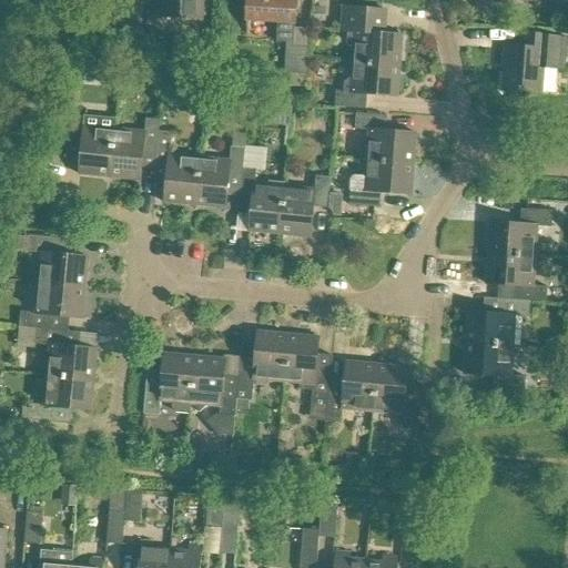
[(201,21),(202,0),(161,0),(160,19),(201,21)]
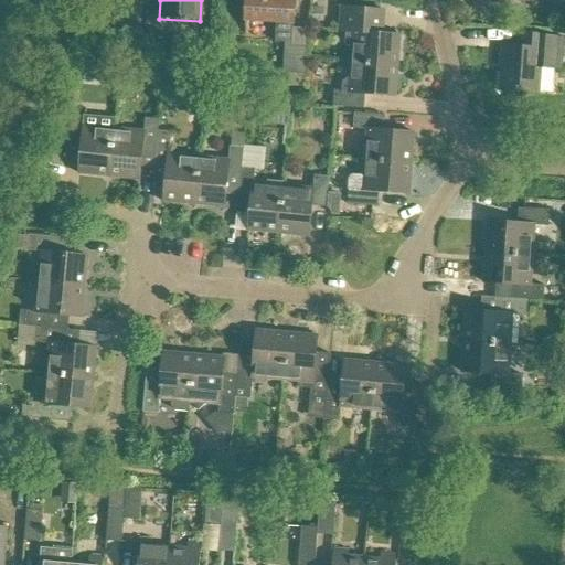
[(307,44),(291,43),(294,0),(246,0),(245,20),(276,22),(275,42),(285,42),(283,73),(289,73),(288,84),(304,85),(307,44)]
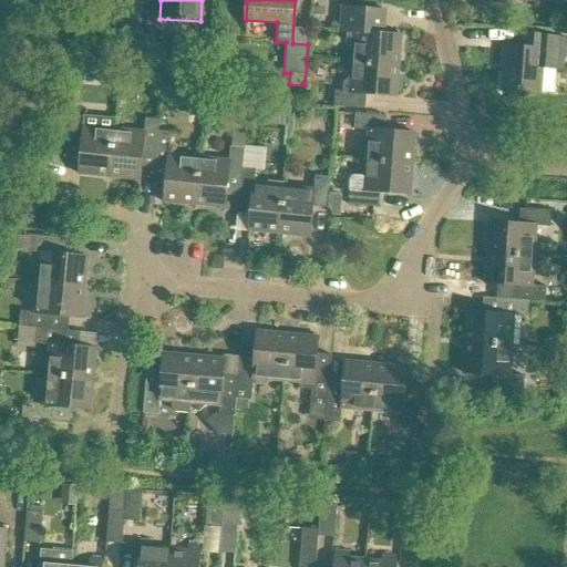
[(342,4),(341,16),(340,32),(348,32),(347,45),(352,47),(350,63),(400,68),(402,37),(384,34),(387,8),(342,4)]
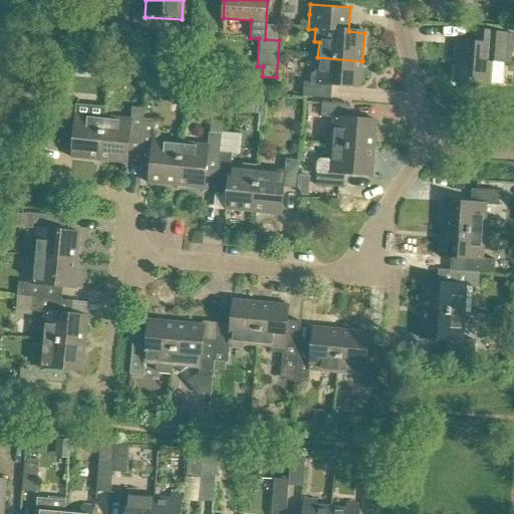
[(283,19),(294,20),(295,8),(284,7),(283,19)]
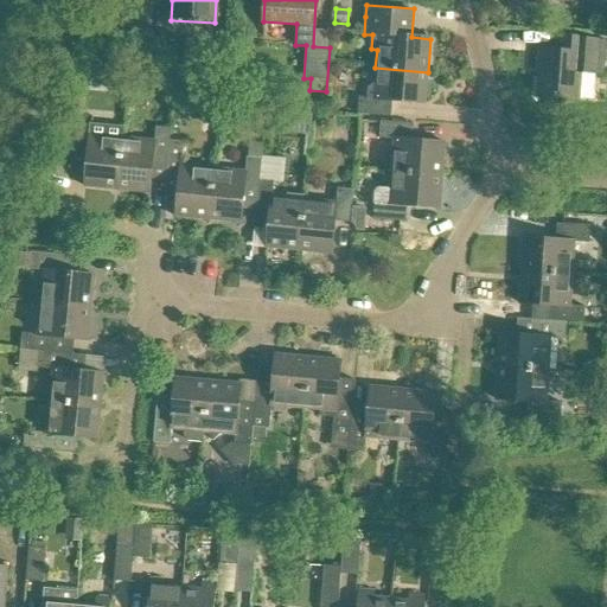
[(579,100),(592,101),(594,75),(601,75),(604,42),(587,40),(587,38),(561,37),(560,52),(540,50),(537,66),(541,68),(538,96),(579,100)]
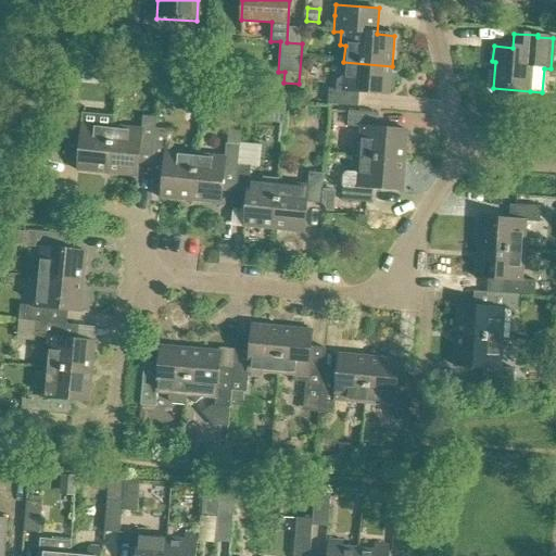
[(337,80),(337,90),(329,90),(328,105),(358,108),(359,92),(390,95),(392,66),(343,62),(342,77),(337,80)]
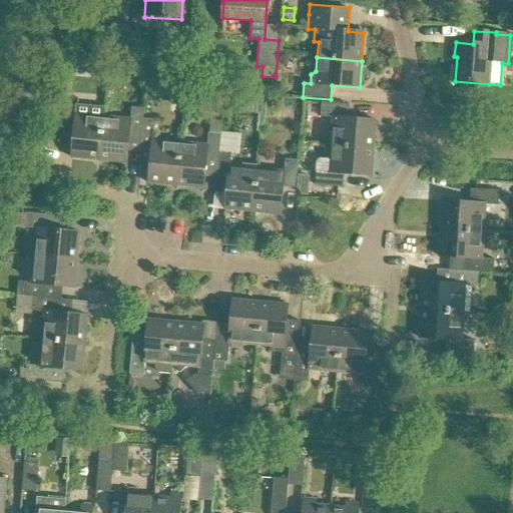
[(173,84),(172,96),(185,97),(186,85),(173,84)]
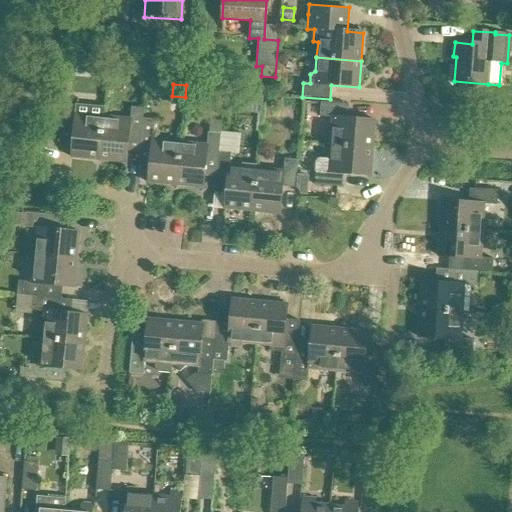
[(331,118),(329,145),(373,149),(375,121),(347,119),(348,105),(321,103),(320,117),(331,118)]
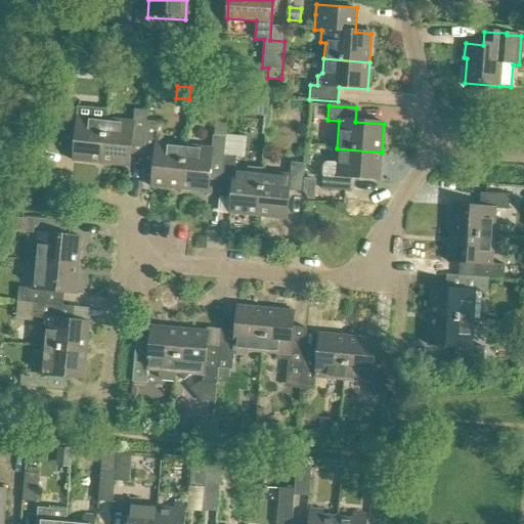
[(101,164),(105,120),(106,112),(66,107),(62,136),(75,137),(73,162),(101,164)]
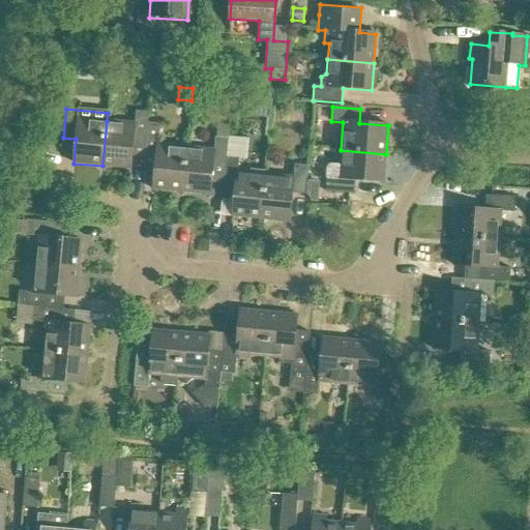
[(107,121),(102,166),(130,169),(133,141),(146,142),(147,123),(148,113),(135,112),(134,124),(107,121)]
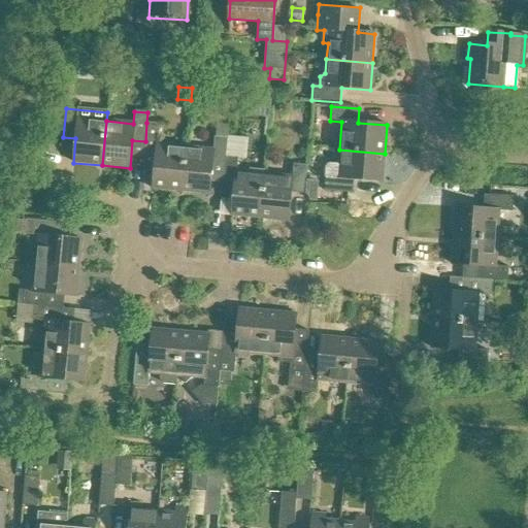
[(146,123),(145,141),(143,159),(156,161),(153,189),(180,192),(186,146),(157,143),(159,124),(146,123)]
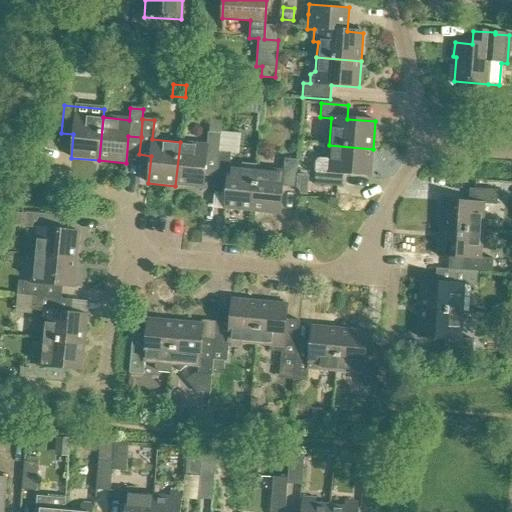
[(224,209),(251,212),(256,165),(243,163),(242,167),(229,166),(230,154),(237,154),(239,135),(229,134),(230,125),(221,124),(220,134),(218,153),(217,163),(215,178),(214,192),(226,193),(224,209)]
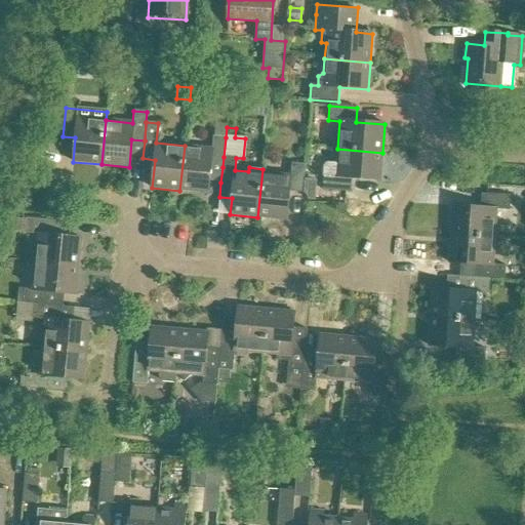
[(224,157),(226,137),(213,136),(212,136),(211,149),(185,146),(179,191),(207,194),(208,182),(220,183),(223,167),(224,157)]
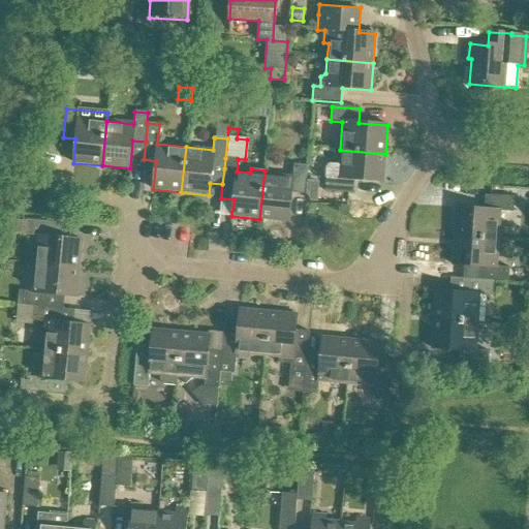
[(385,154),(340,150),(338,178),(325,177),(324,191),(353,194),(354,180),(383,182),(385,154)]
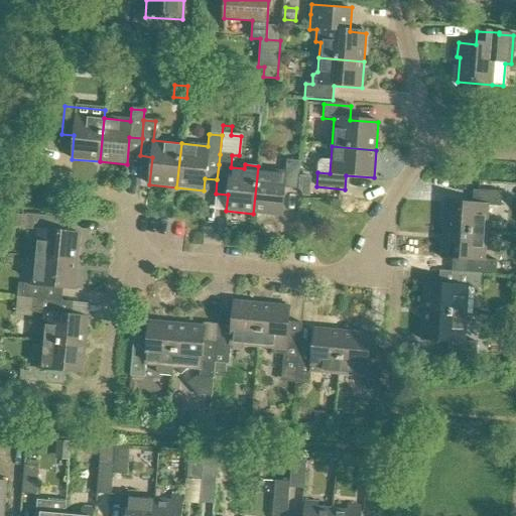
[(258,166),(253,214),(280,217),(283,188),(296,190),(299,162),(286,160),(285,172),(258,170),(259,166),(258,166)]
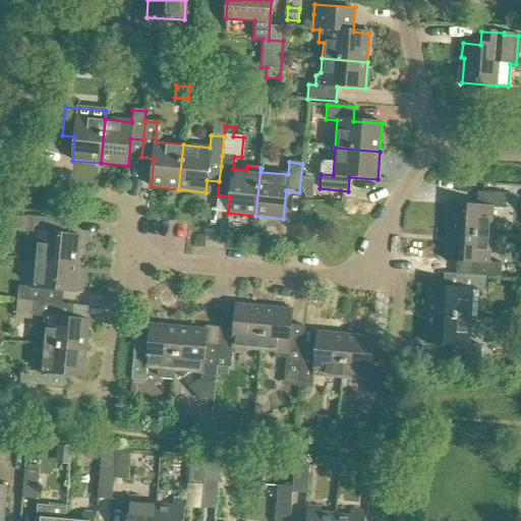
[(449,205),(447,232),(491,235),(493,208),(505,209),(506,194),(477,192),(476,206),(449,205)]
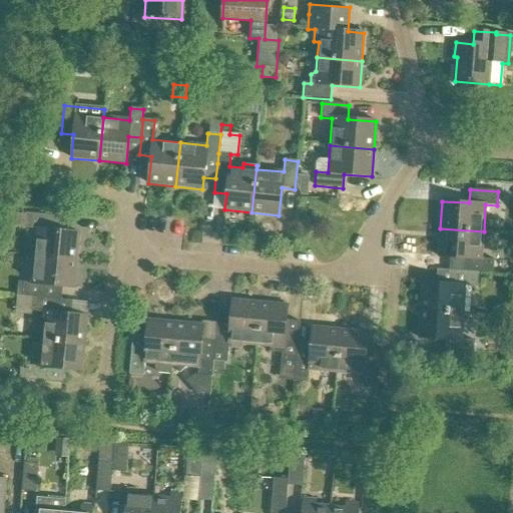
[(33,257),(77,261),(79,232),(52,230),(53,216),(25,213),(24,228),(36,229),(33,257)]
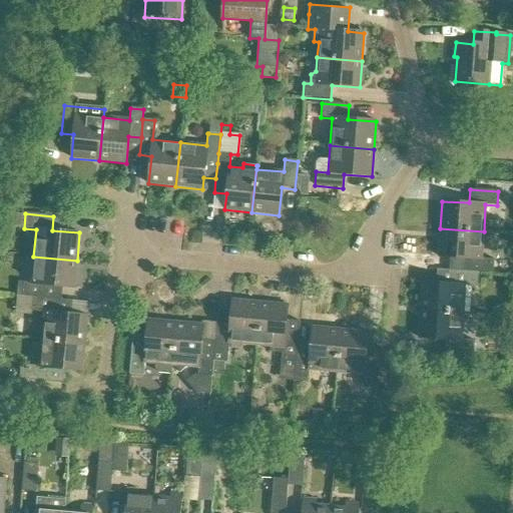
[(440,228),(438,255),(450,257),(449,271),(450,271),(465,272),(478,273),(493,274),(494,260),(482,259),(484,231),(440,228)]
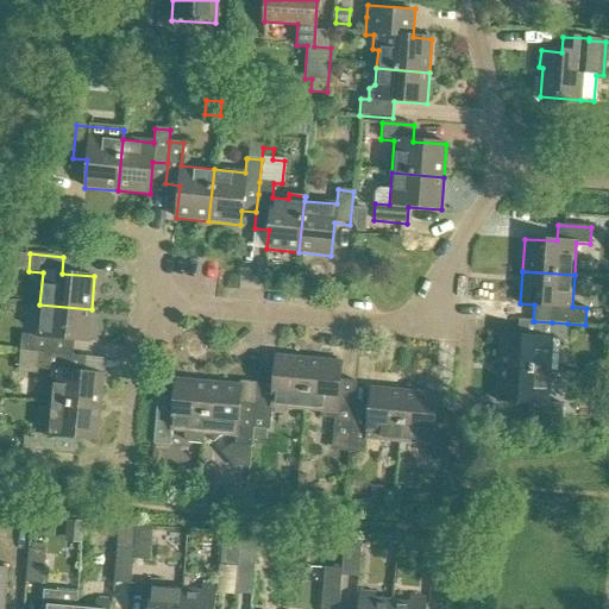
[(92,309),(39,305),(37,336),(23,334),(20,351),(54,353),(55,338),(88,341),(92,309)]
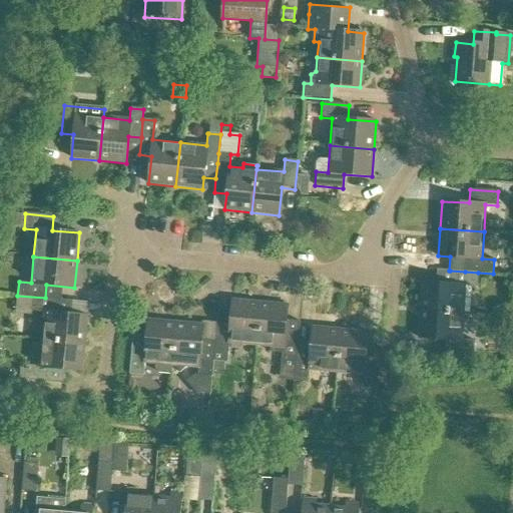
[(422,283),(420,311),(464,313),(465,286),(478,287),(478,273),(465,272),(450,271),(449,271),(437,271),(436,284),(422,283)]
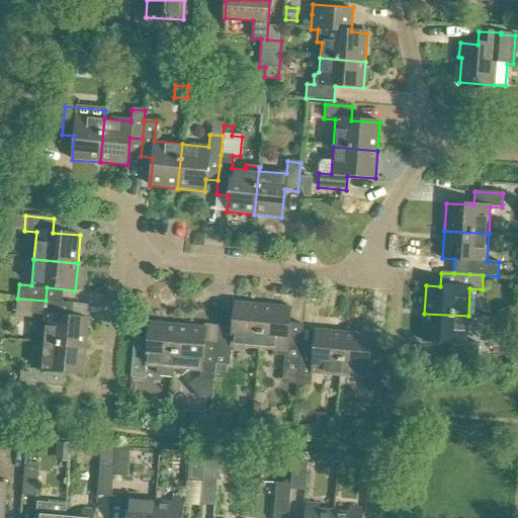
[(45,316),(41,343),(85,348),(88,320),(61,317),(62,303),(46,300),(17,298),(16,314),(45,316)]
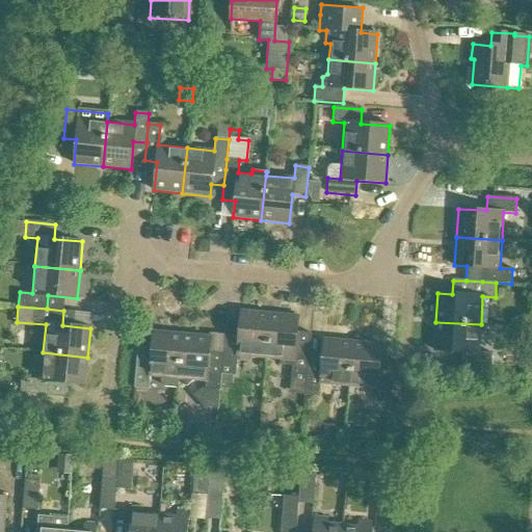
[(222,352),(219,389),(232,390),(233,375),(235,376),(235,374),(237,356),(265,358),(269,314),(241,311),(239,327),(225,326),(222,352)]
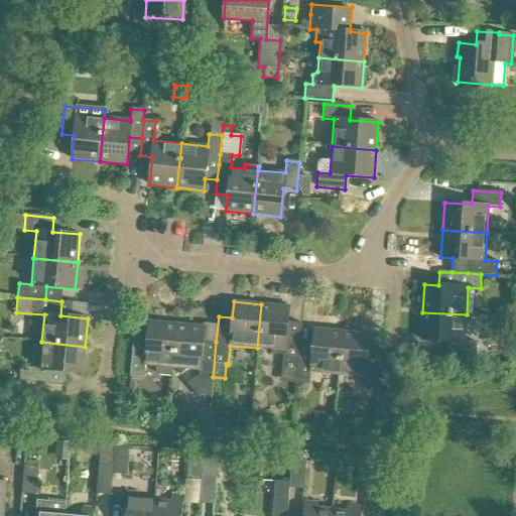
[(261,304),(257,348),(272,350),(272,354),(284,355),(281,383),(295,384),(297,364),(298,356),(299,343),(299,336),(301,324),(287,323),(288,306),(261,304)]
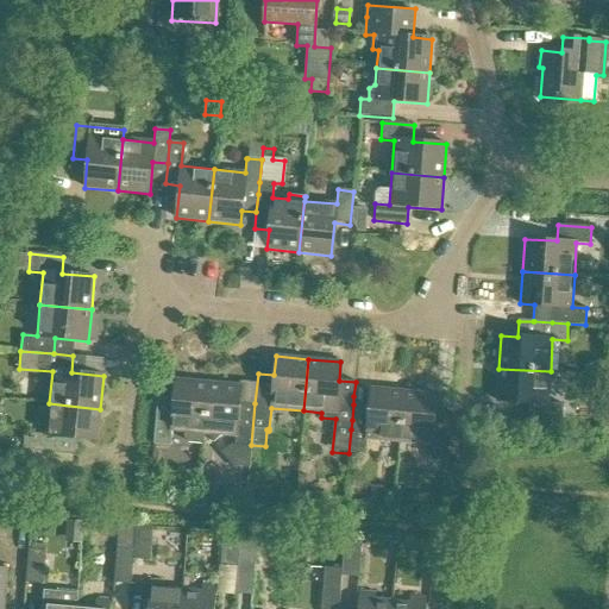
[(498,369),(496,401),(529,403),(528,420),(562,421),(563,405),(548,403),(551,371),(498,369)]
